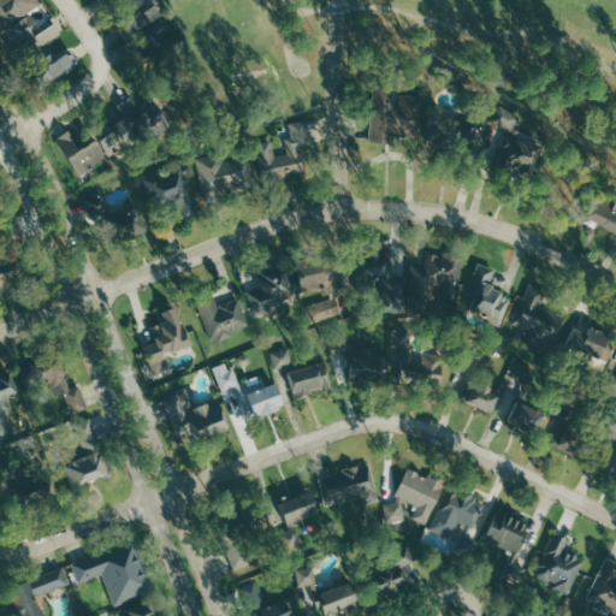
[(0,31),(18,60),(58,36),(49,22),(37,30),(27,13),(37,6),(33,0),(0,0),(0,18),(6,28),(0,31)]
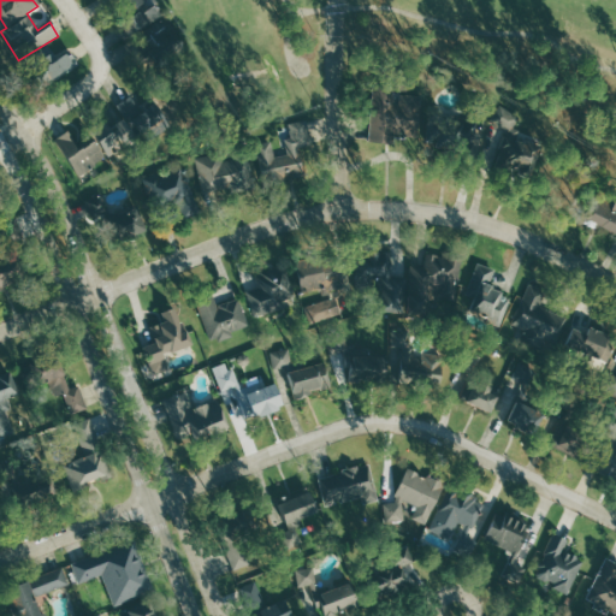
[(120,0),(100,0),(107,10),(120,0)]
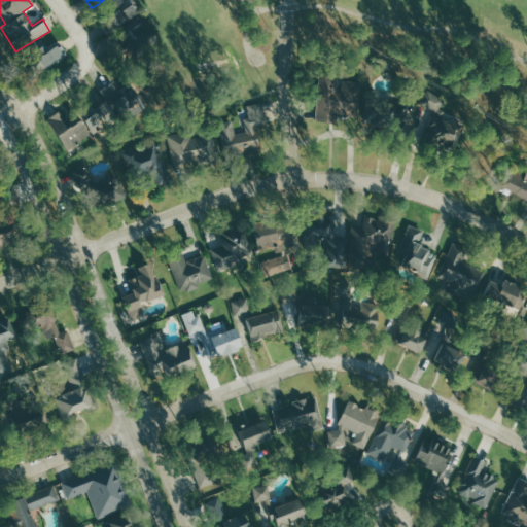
[(106,37),(135,14),(124,0),(109,0),(99,8),(105,15),(95,23),(106,37)]
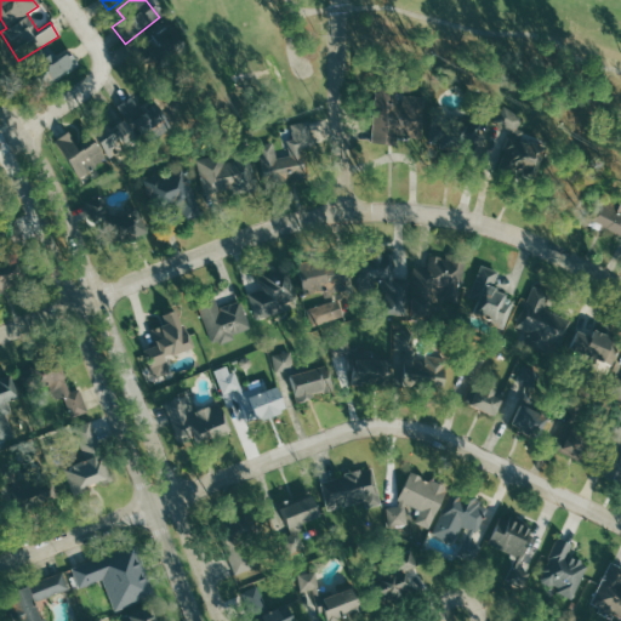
[(149,66),(178,52),(164,23),(136,38),(149,66)]
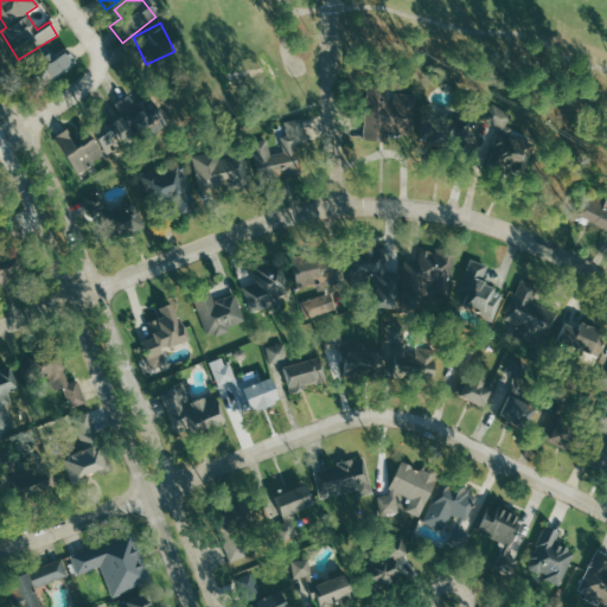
[(75,64),(63,48),(38,65),(40,70),(31,77),(40,90),(75,64)]
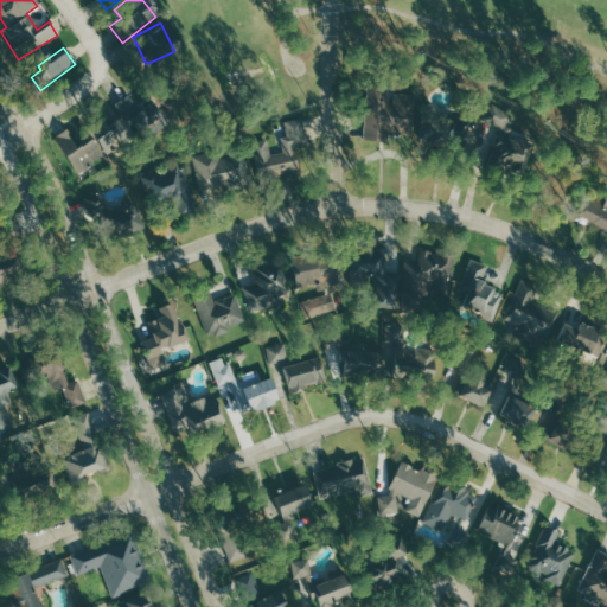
[(362,142),(385,142),(387,85),(363,85),(362,142)]
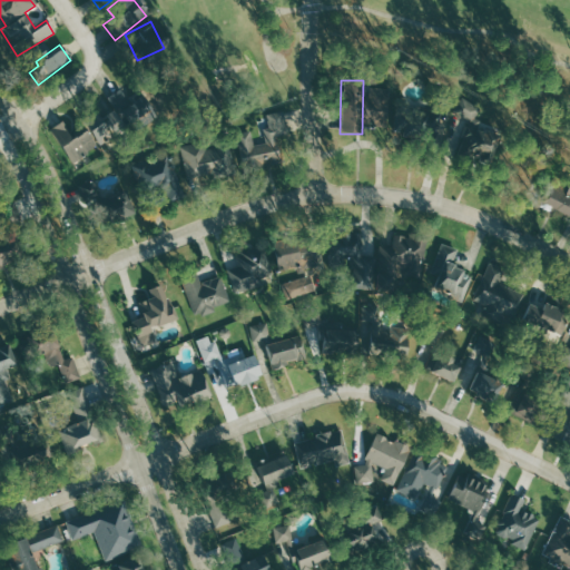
[(129,102),(118,90),(107,100),(134,130),(154,112),(138,95),(129,102)]
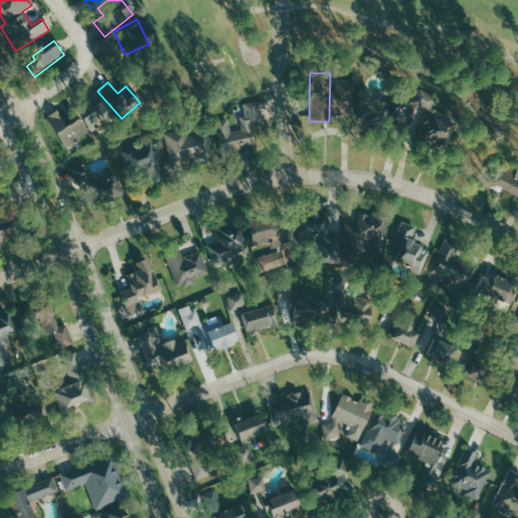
[(410,86),(400,83),(397,94),(407,97),(410,86)]
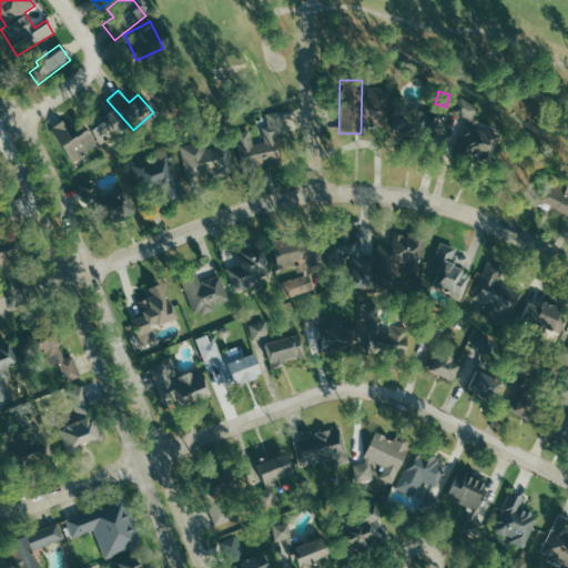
[(476,109),(459,98),(450,111),(470,123),(452,152),(478,169),(497,138),(469,120),(476,109)]
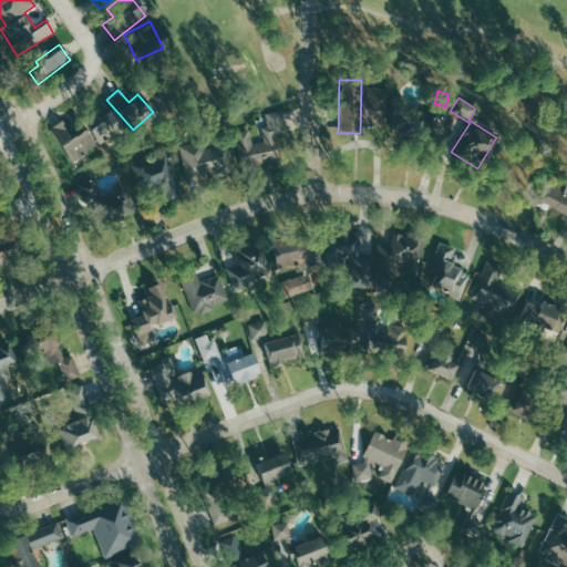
[(95,146),(123,132),(113,115),(100,123),(92,109),(78,115),(85,131),(62,144),(72,163),(96,148),(95,146)]
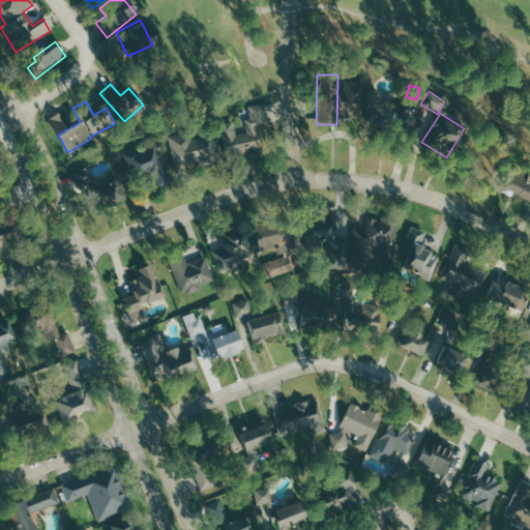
[(259,153),(256,127),(266,126),(263,105),(243,108),(247,135),(234,137),(232,123),(219,125),(225,158),(259,153)]
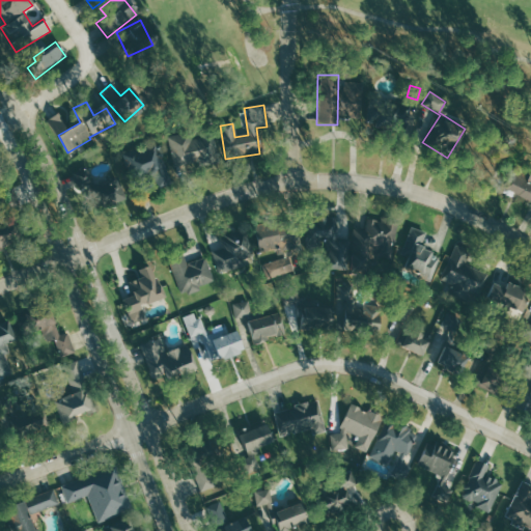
[(218,162),(213,135),(169,144),(175,171),(218,162)]
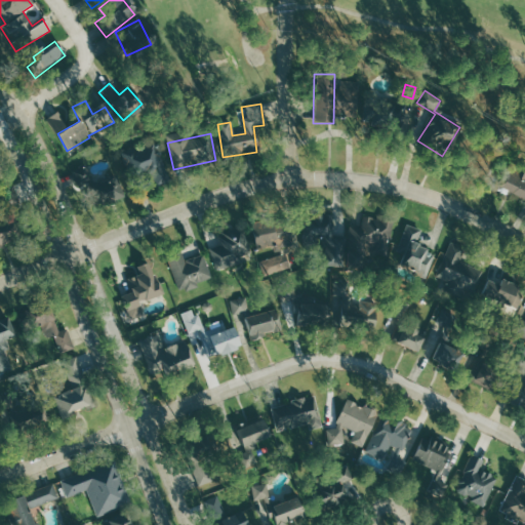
[(169,182),(153,140),(121,154),(130,178),(149,170),(155,187),(169,182)]
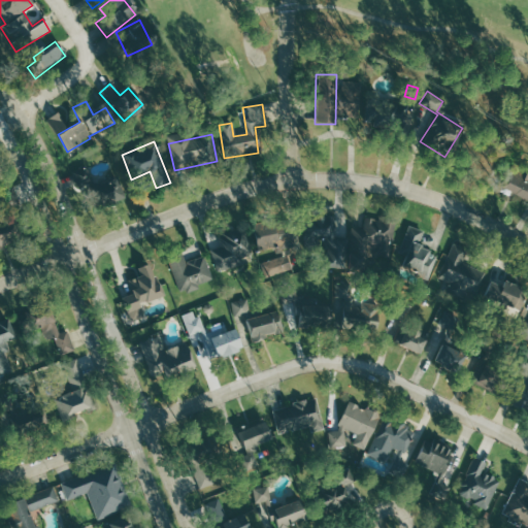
[(527,201),(527,164),(510,160),(500,193),(527,201)]
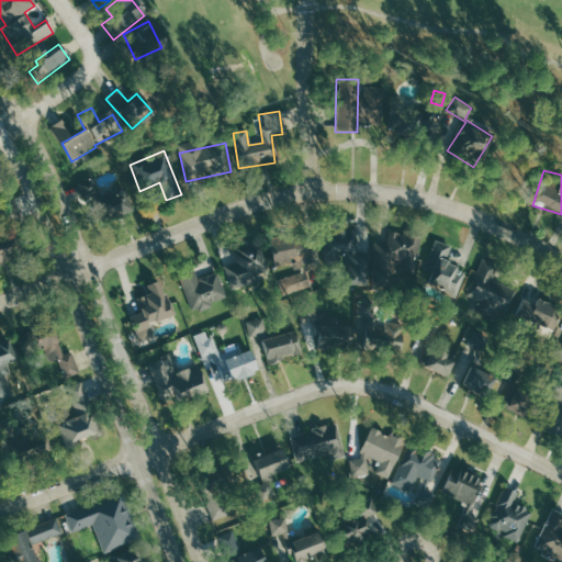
[(131,212),(122,190),(94,200),(102,222),(131,212)]
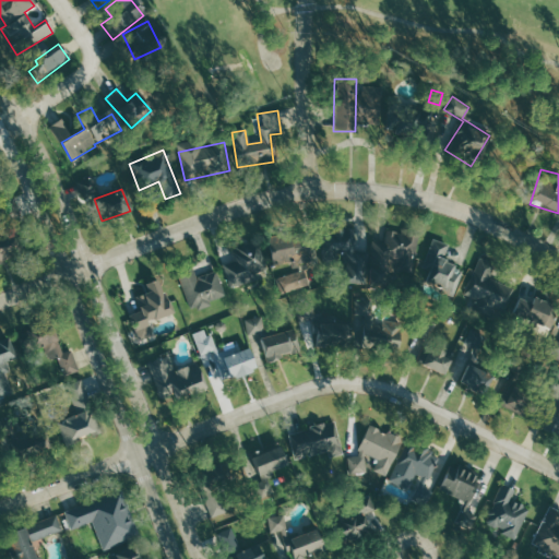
[(0,262),(23,256),(11,221),(19,218),(12,199),(0,202),(0,262)]
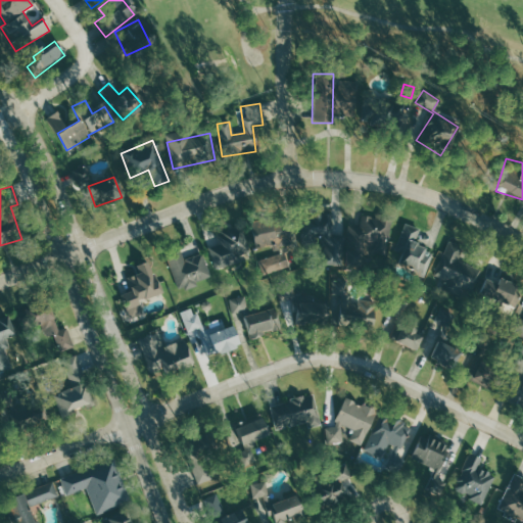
[(330,214),(301,215),(301,239),(321,239),(321,256),(337,255),(337,235),(330,235),(330,214)]
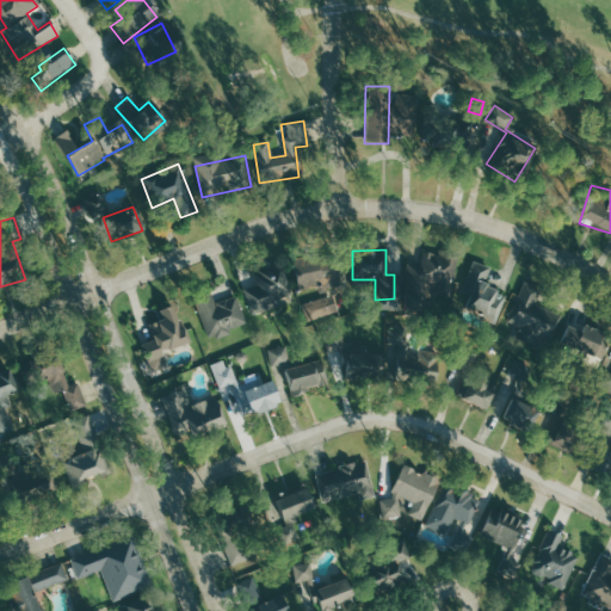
[(335,253),(291,260),(296,292),(340,285),(335,253)]
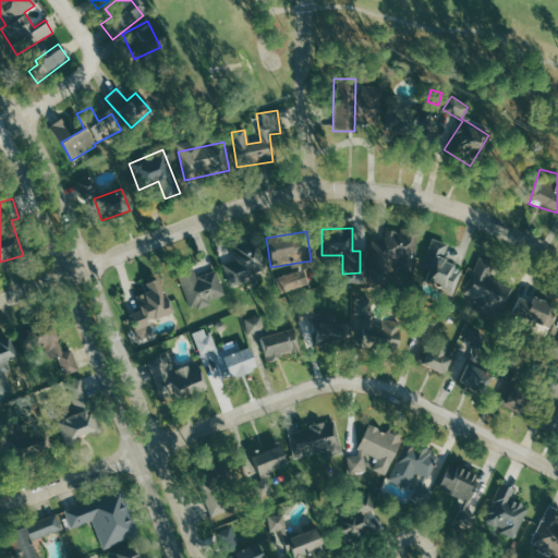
[(414,232),(383,232),(383,263),(414,263),(414,232)]
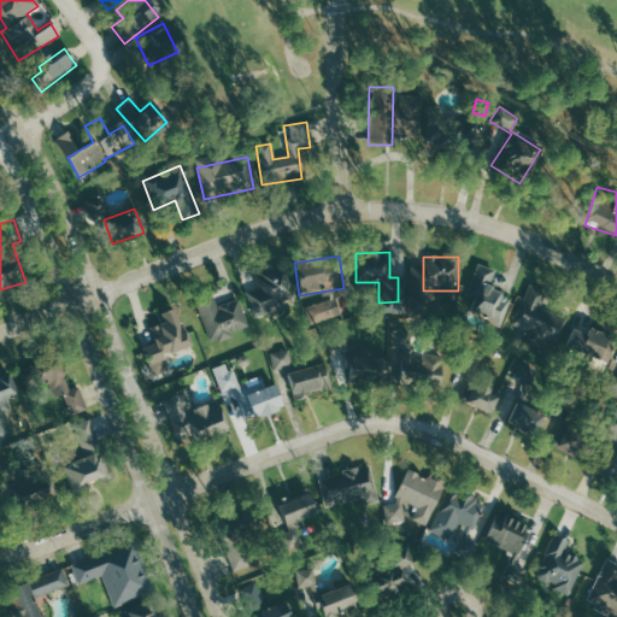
[(281,265),(253,275),(258,288),(245,293),(254,317),(295,303),(281,265)]
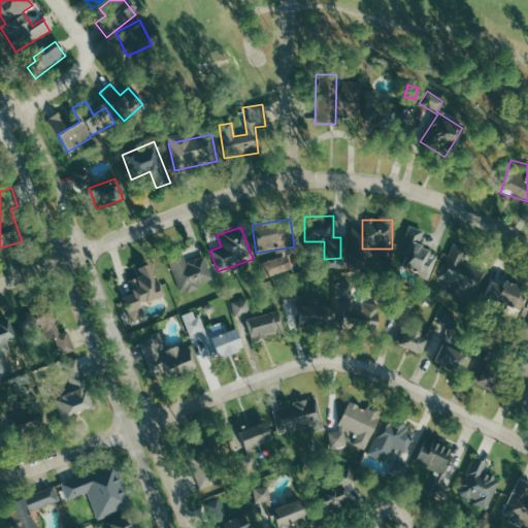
[(426,279),(436,256),(417,248),(423,233),(409,228),(393,266),(426,279)]
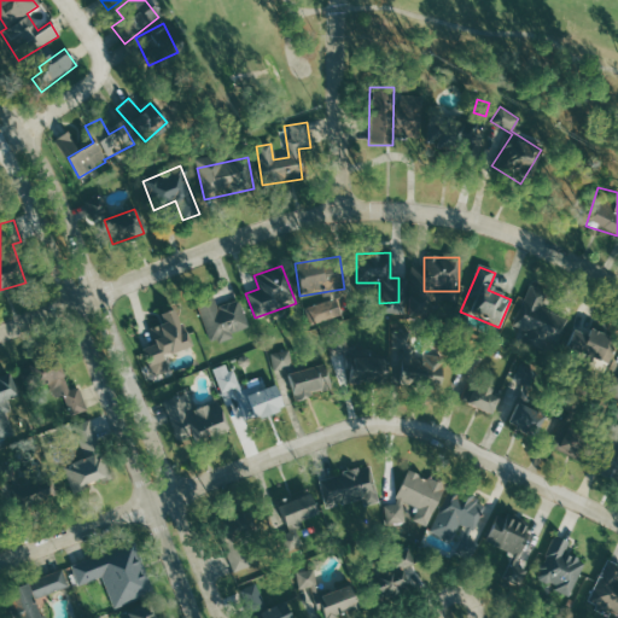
[(541,309),(547,293),(528,286),(512,327),(535,336),(531,347),(542,350),(544,344),(555,349),(566,319),(541,309)]
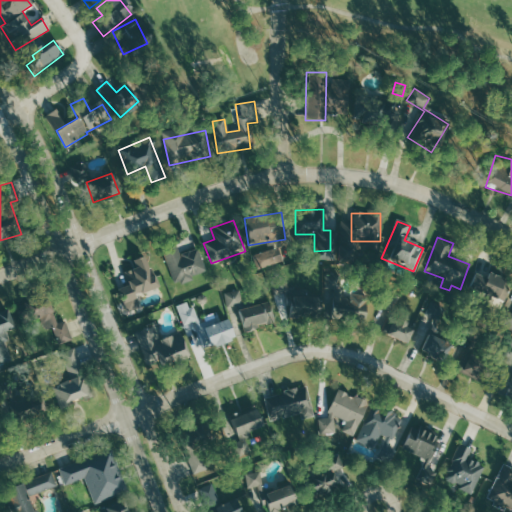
[(161,248),(172,283),(205,273),(197,249),(178,255),(175,243),(161,248)]
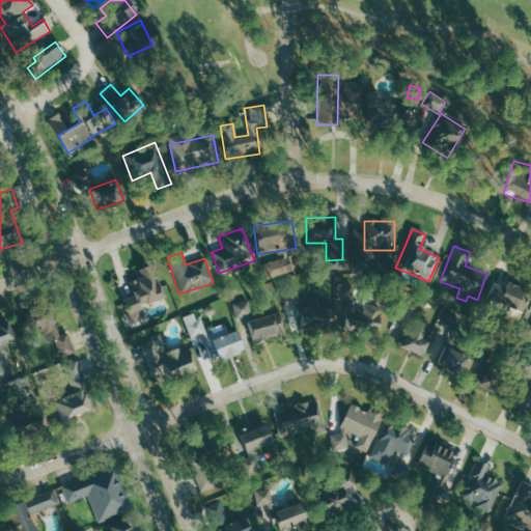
[(264,264),(270,279),(295,271),(289,256),(264,264)]
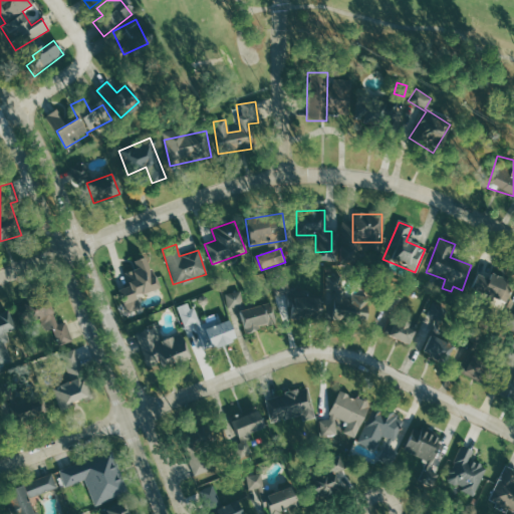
[(155,290),(147,257),(129,261),(135,282),(117,286),(124,313),(139,309),(135,295),(155,290)]
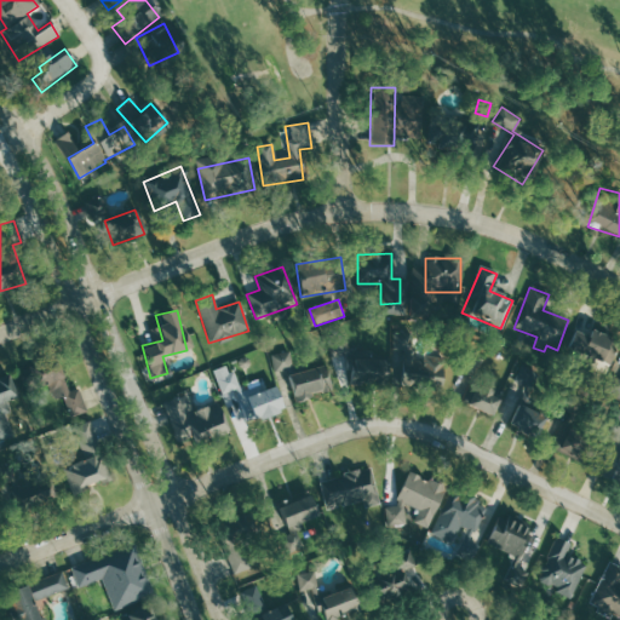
[(567,351),(609,365),(618,340),(574,327),(567,351)]
